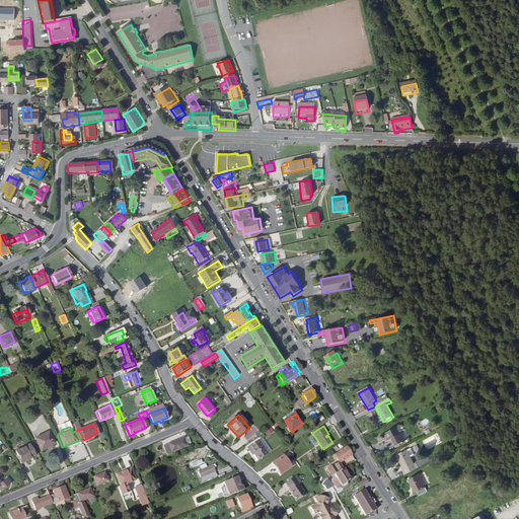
[(395,447),(404,442),(397,428),(384,435),(388,443),(392,441),(395,447)]
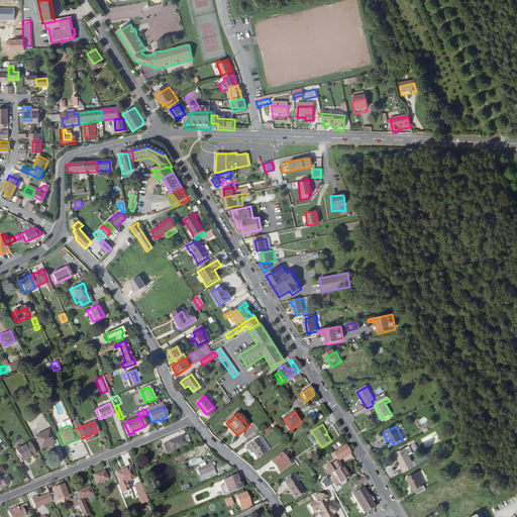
[(45,430),(33,436),(39,447),(53,441),(45,430)]
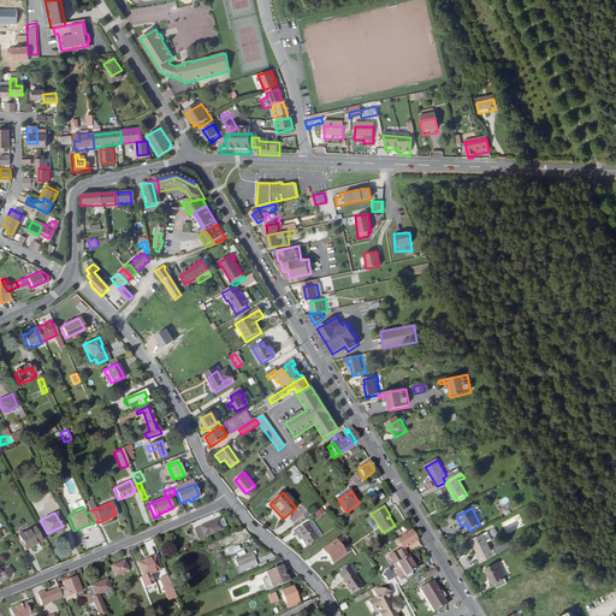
[(215,520),(191,529),(195,539),(220,529),(215,520)]
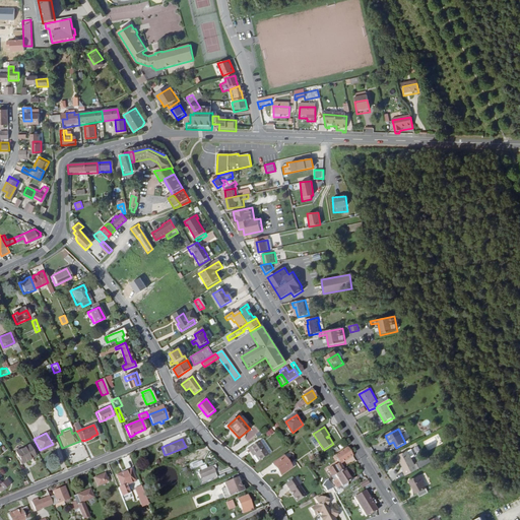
[(259,442),(248,449),(253,457),(254,456),(259,461),(268,454),(259,442)]
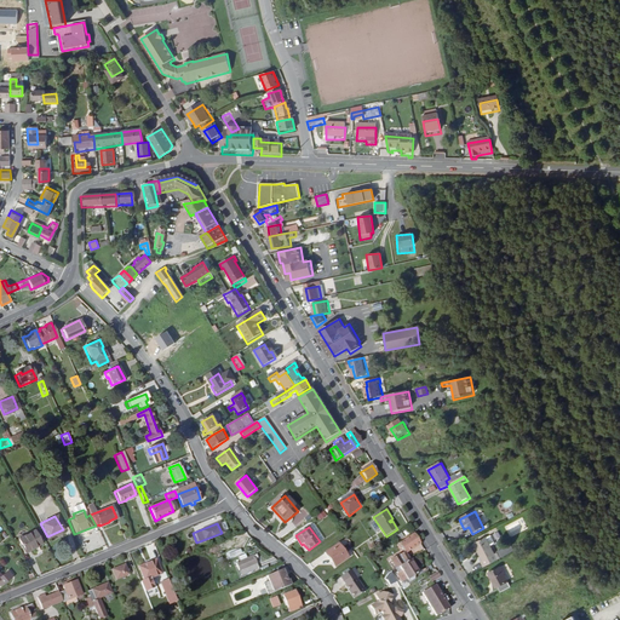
[(33,530),(17,539),(24,552),(40,544),(33,530)]
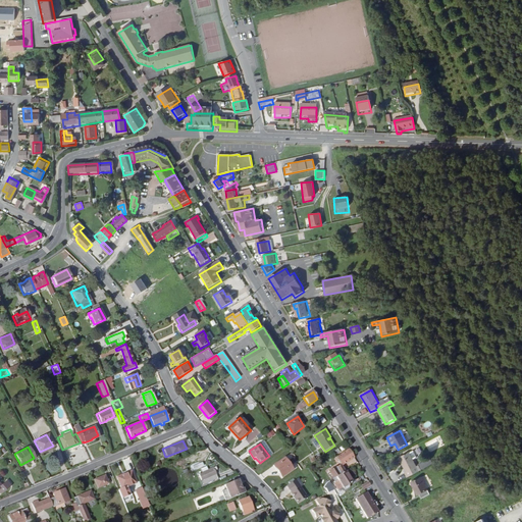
[(353,458),(349,451),(347,452),(345,454),(343,455),(345,459),(347,462),(353,458)]
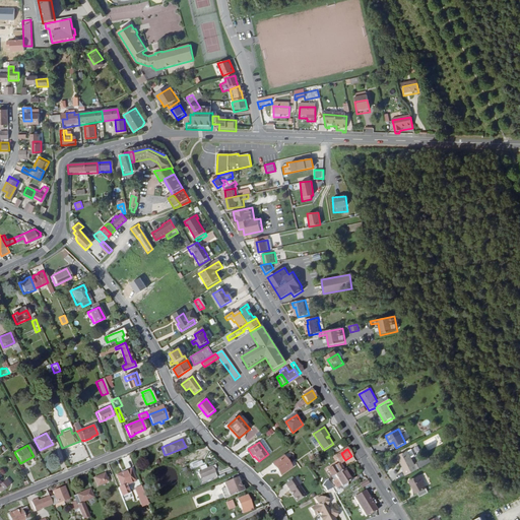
[(405,477),(426,466),(423,461),(414,466),(407,454),(397,459),(404,471),(403,472),(405,477)]
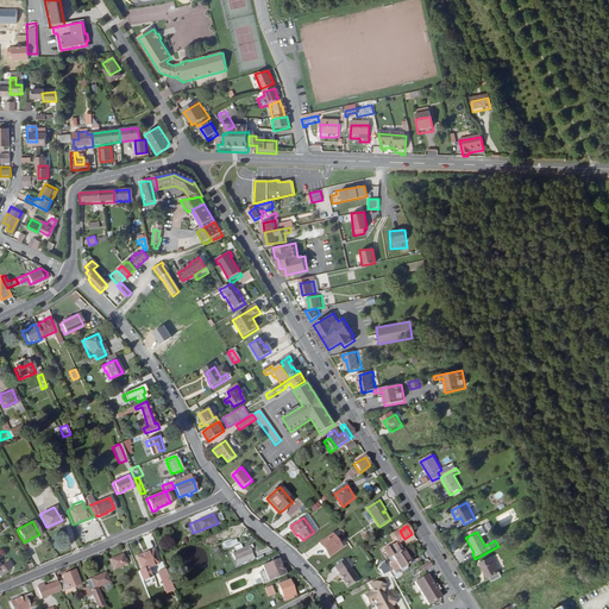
[(331,534),(319,542),(327,557),(340,548),(331,534)]
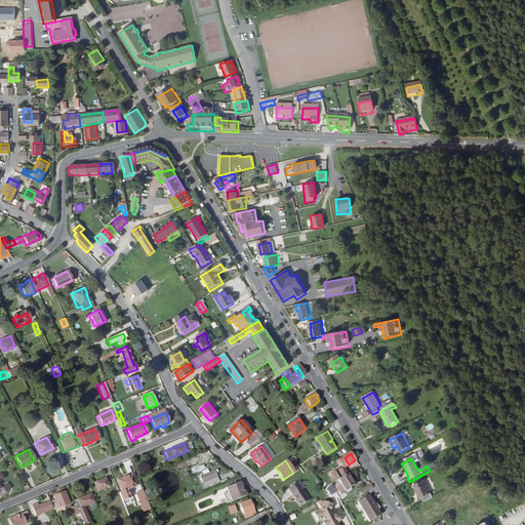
[(330,475),(334,482),(335,482),(337,480),(347,475),(347,474),(342,468),(330,475)]
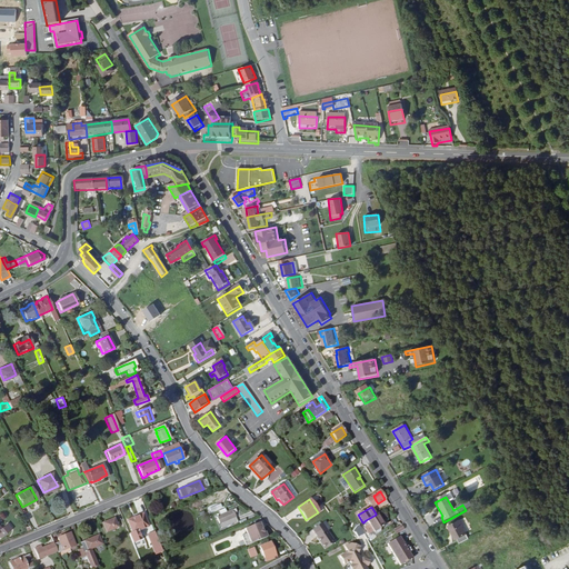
[(225,512),(219,516),(215,517),(219,528),(233,522),(229,511),(225,512)]
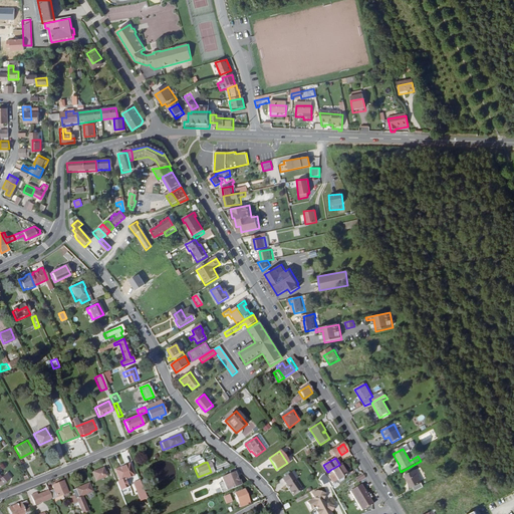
[(124,468),(114,472),(118,482),(133,476),(127,464),(123,466),(124,468)]
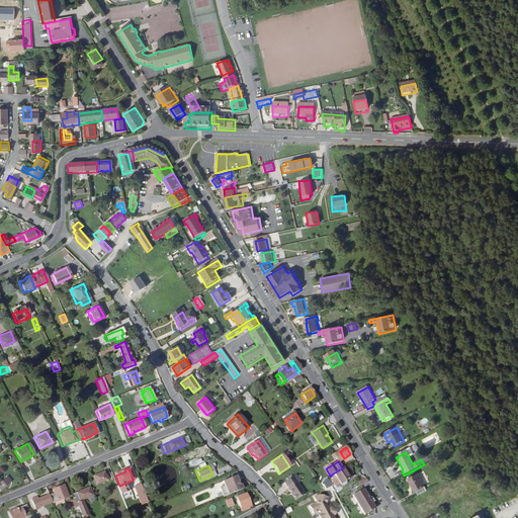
[(341,487),(346,484),(345,481),(349,479),(342,468),(333,473),(335,477),(331,480),(335,487),(340,484),(341,487)]
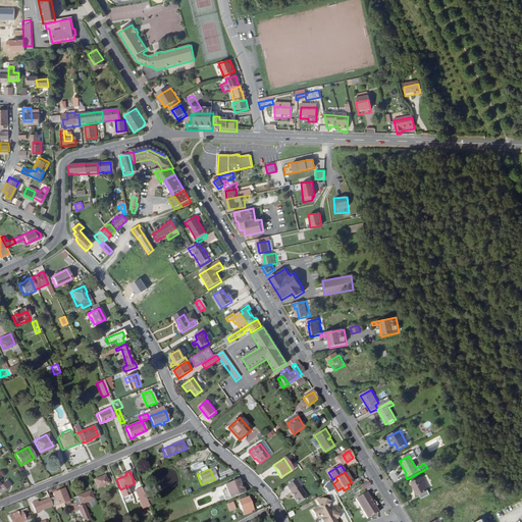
[(104,475),(93,479),(96,487),(107,483),(104,475)]
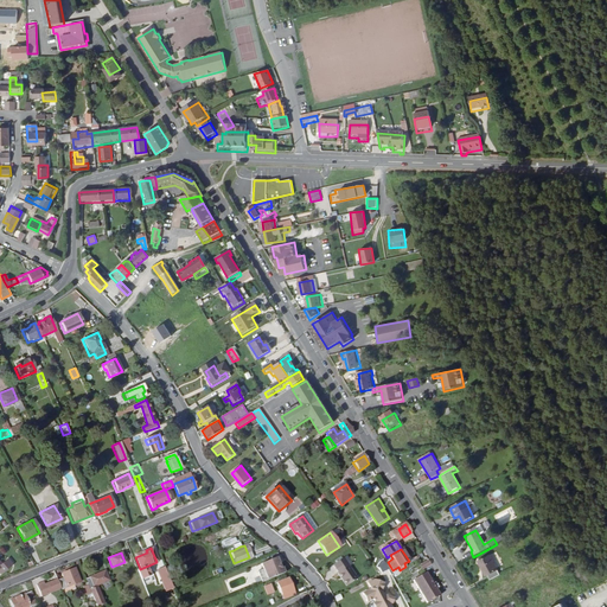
[(333,563),(336,569),(349,561),(345,555),(333,563)]
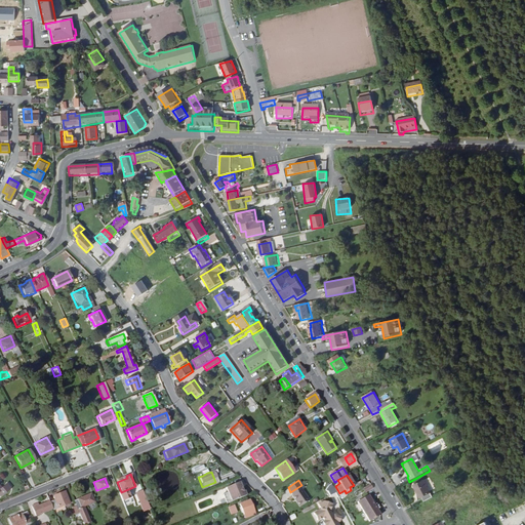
[(0,494),(9,488),(4,482),(0,486),(0,494)]
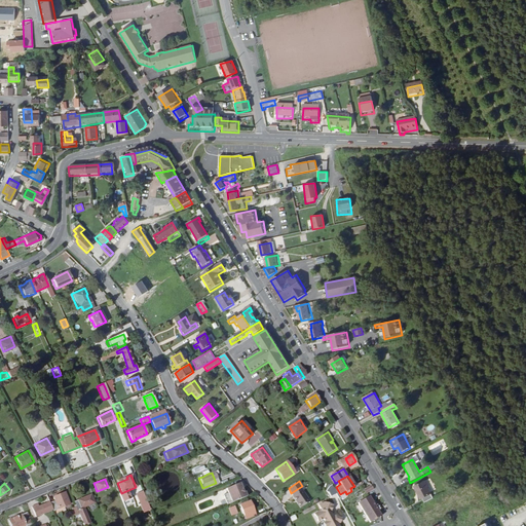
[(223,494),(227,504),(247,496),(245,491),(242,492),(241,489),(242,489),(239,483),(226,489),(227,493),(223,494)]
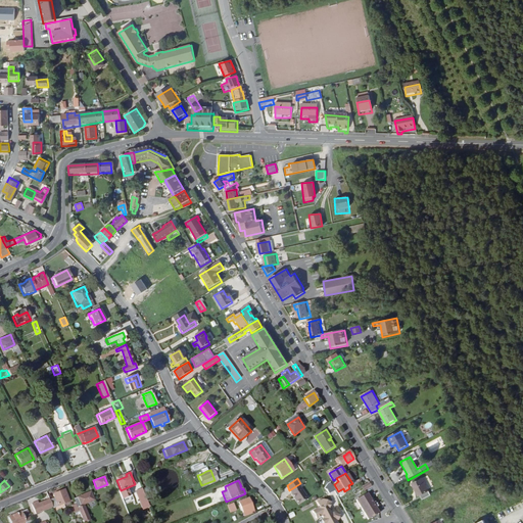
[(420,497),(422,502),(429,497),(420,481),(410,486),(417,498),(420,497)]
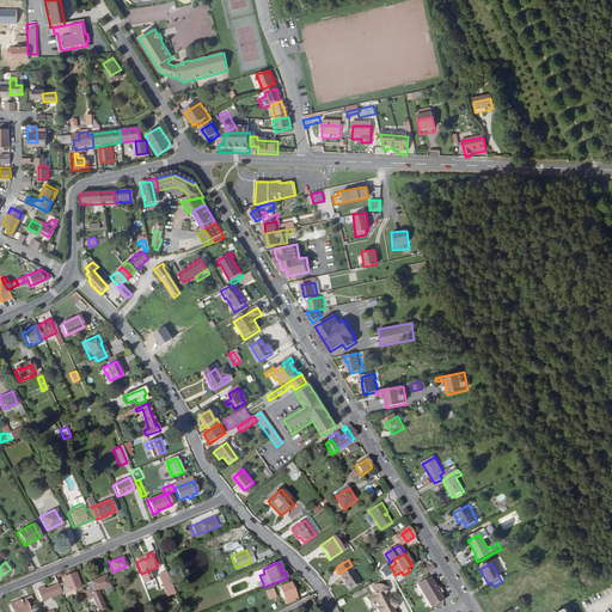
[(383,580),(391,575),(385,564),(383,567),(378,573),(381,579),(383,580)]
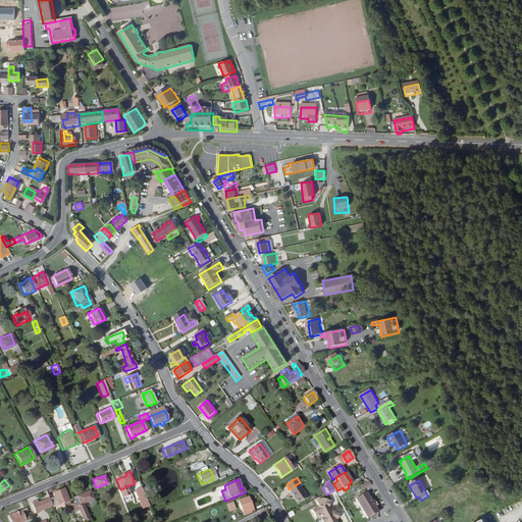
[(300,482),(289,489),(291,491),(290,491),(294,498),(295,497),(299,503),(307,497),(300,486),(302,484),(300,482)]
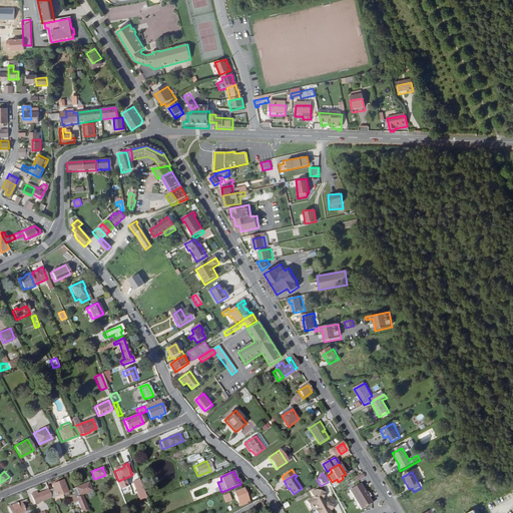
[(142,490),(138,479),(131,482),(136,493),(142,490)]
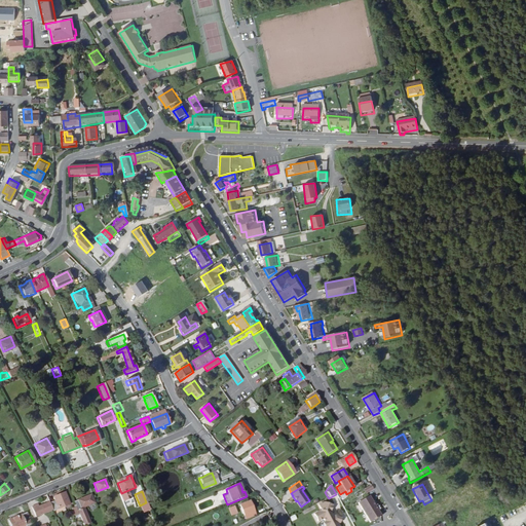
[(53,500),(48,502),(51,510),(51,511),(68,503),(63,492),(51,497),(53,500)]
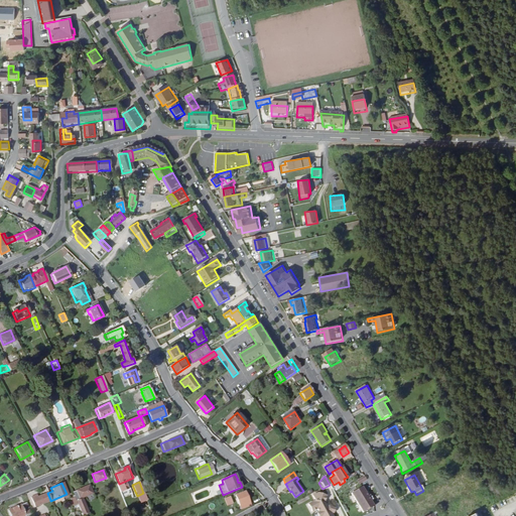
[(88,485),(71,492),(73,497),(69,499),(72,506),(76,504),(82,515),(88,513),(81,498),(92,493),(88,485)]
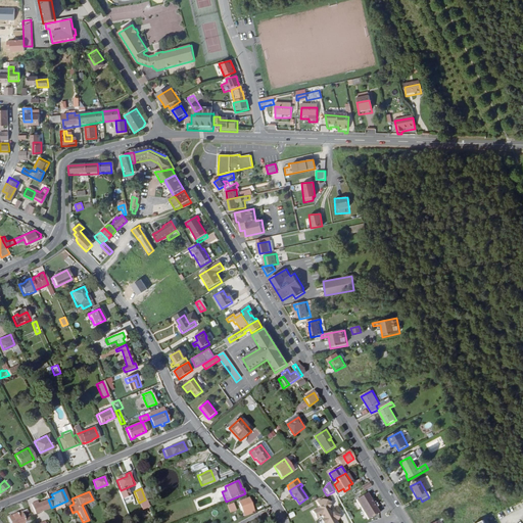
[(371,501),(368,494),(354,502),(367,522),(379,514),(376,508),(378,507),(373,498),(371,501)]
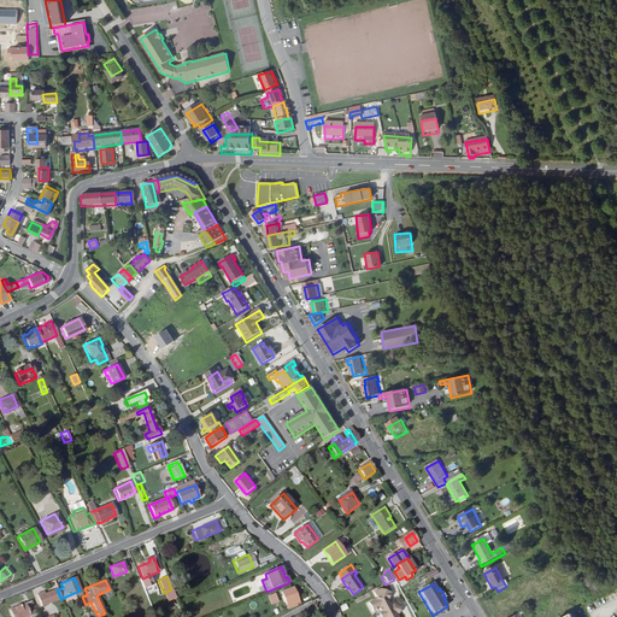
[(281,592),(288,609),(299,604),(293,587),(281,592)]
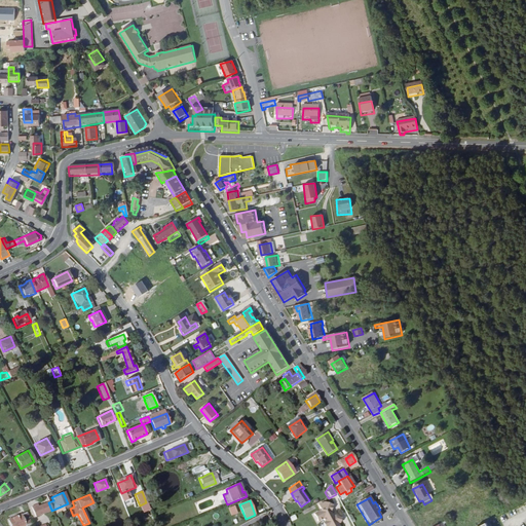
[(323,500),(317,502),(321,510),(312,514),(316,522),(322,519),(323,522),(321,523),(322,525),(336,525),(335,523),(338,524),(339,520),(334,517),(333,518),(331,515),(329,514),(332,505),(323,502),(323,500)]
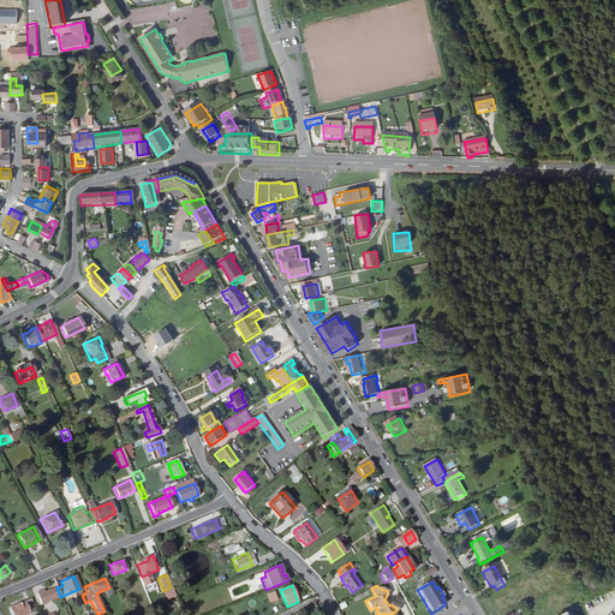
[(60,596),(57,587),(43,592),(40,595),(39,591),(35,592),(40,604),(60,596)]
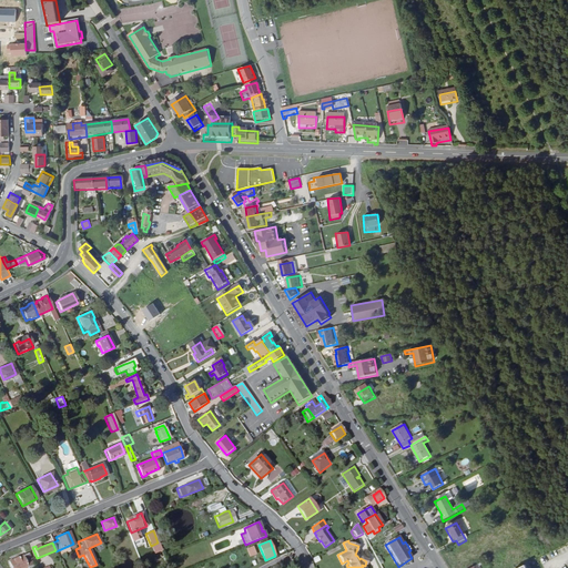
[(253,546),(246,549),(250,557),(256,554),(253,546)]
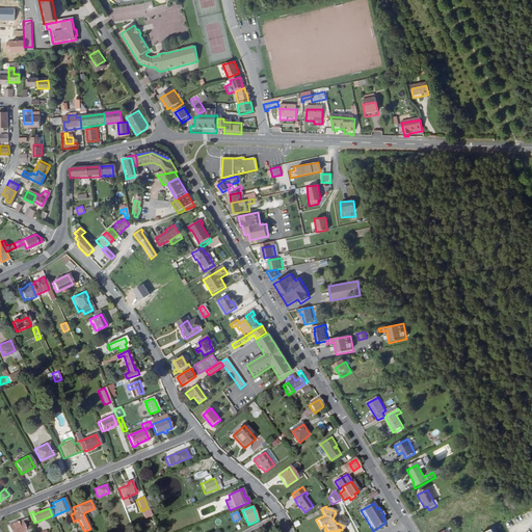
[(20,531),(24,530),(24,531),(29,529),(25,517),(6,526),(8,531),(20,531)]
